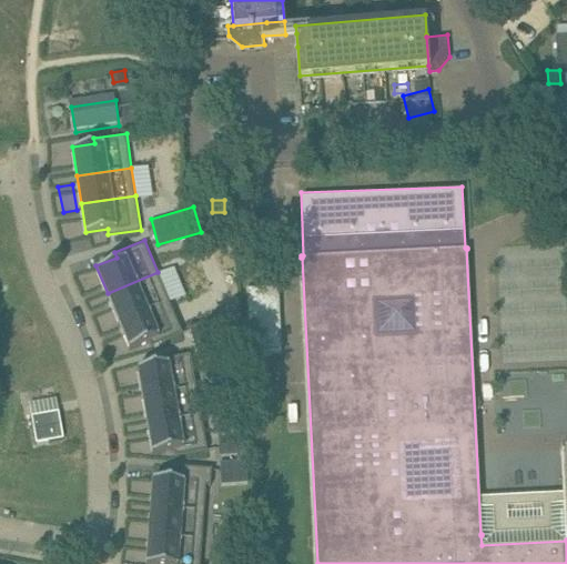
[(159,269),(170,296),(185,290),(174,262),(159,269)]
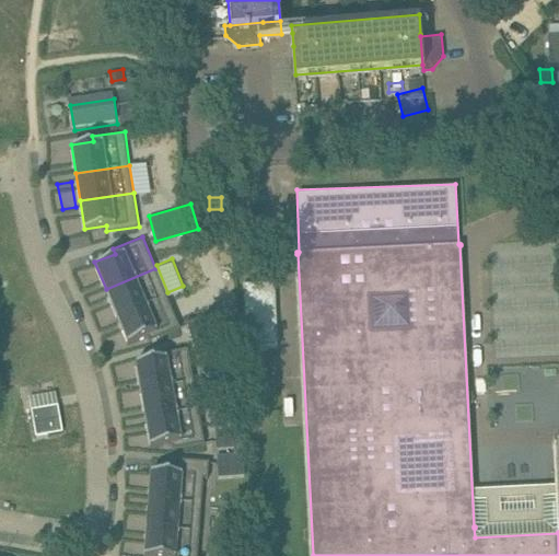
[(106,289),(117,315),(167,294),(155,268),(106,289)]
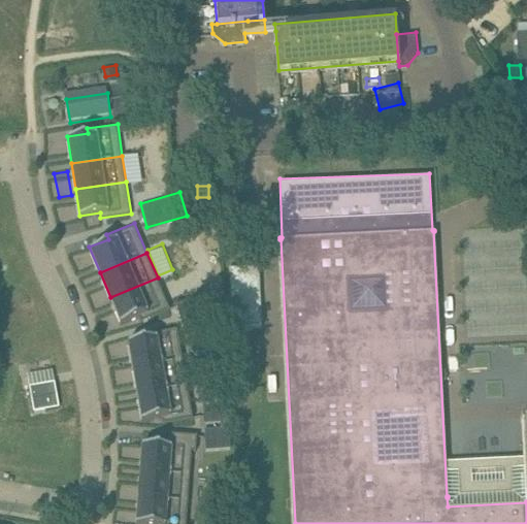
[(231,266),(234,323),(264,321),(261,264),(231,266)]
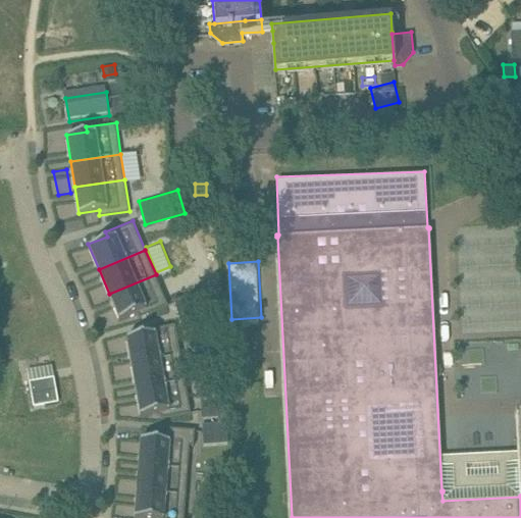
[(156,274),(109,294),(119,318),(139,311),(140,315),(168,304),(156,274)]
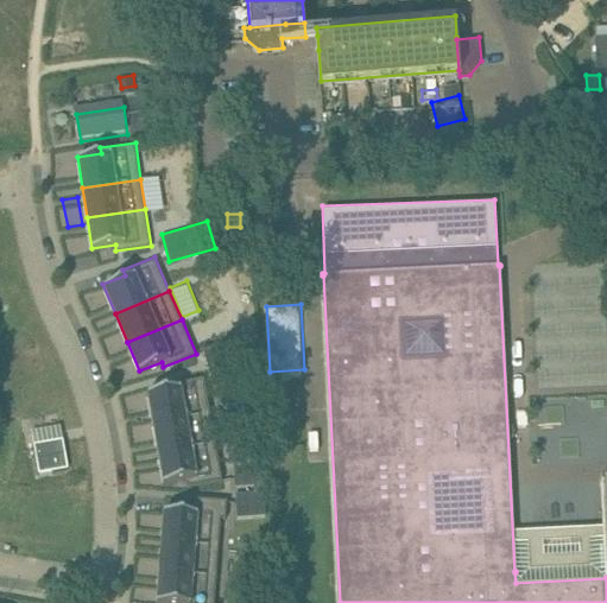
[(203,346),(213,378),(252,367),(242,335),(203,346)]
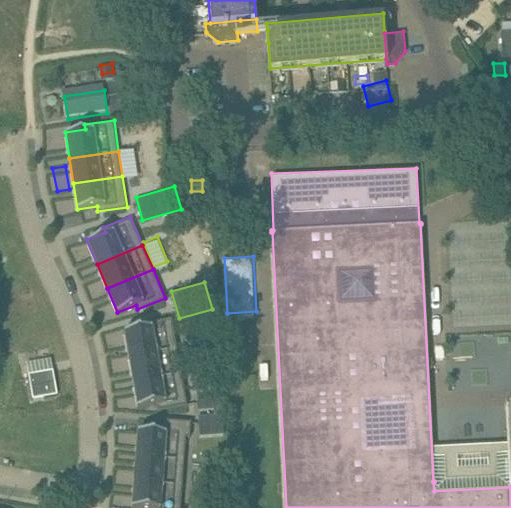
[(129,356),(177,347),(172,316),(143,321),(144,326),(124,330),(129,356)]
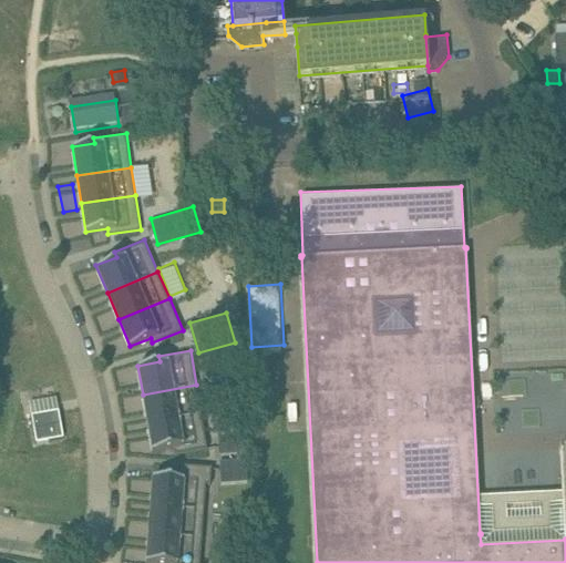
[(196,385),(143,395),(147,422),(202,412),(196,385)]
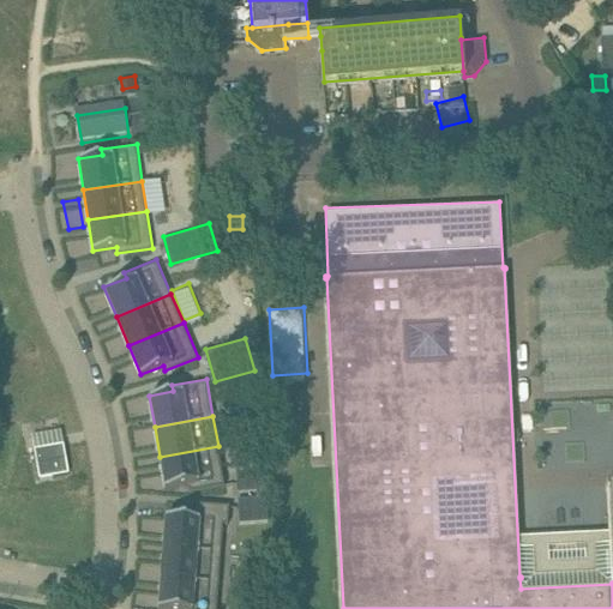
[(142,482),(155,482),(151,422),(138,423),(142,482)]
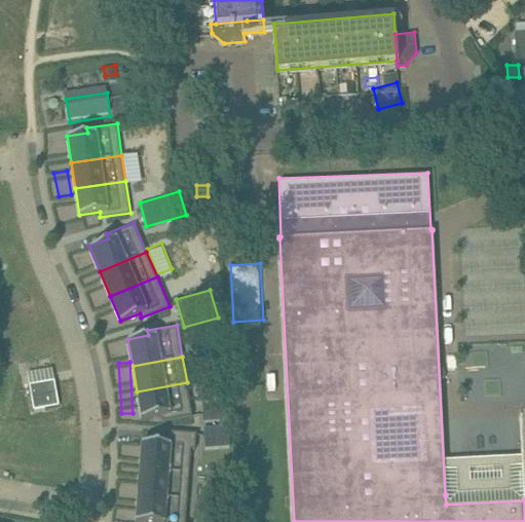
[(49,379),(26,383),(30,408),(53,404),(49,379)]
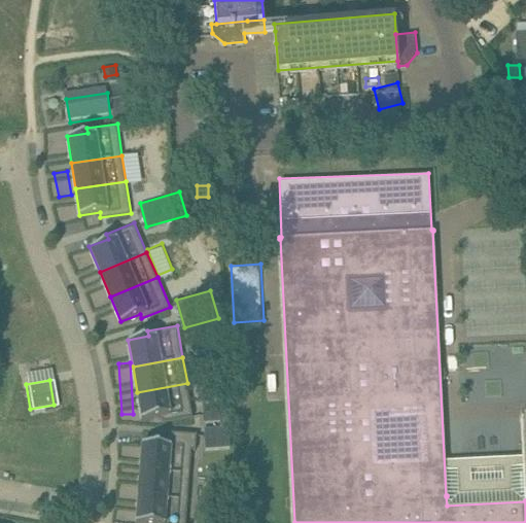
[(187,383),(137,392),(142,419),(162,415),(163,420),(193,415),(187,383)]
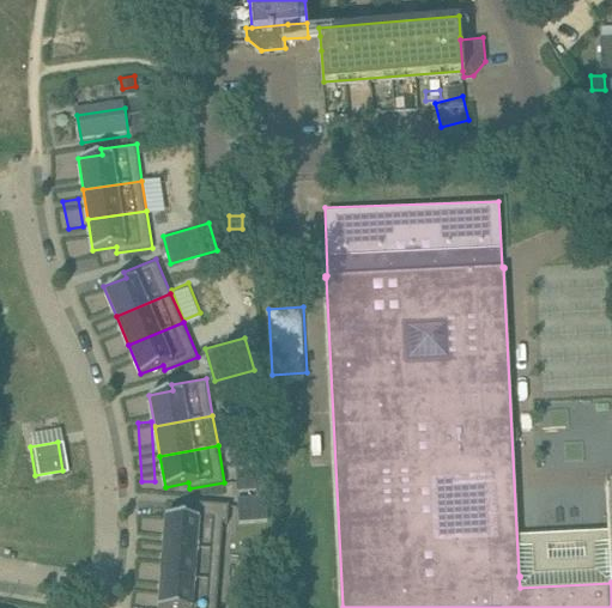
[(255,473),(236,474),(237,488),(256,487),(255,473)]
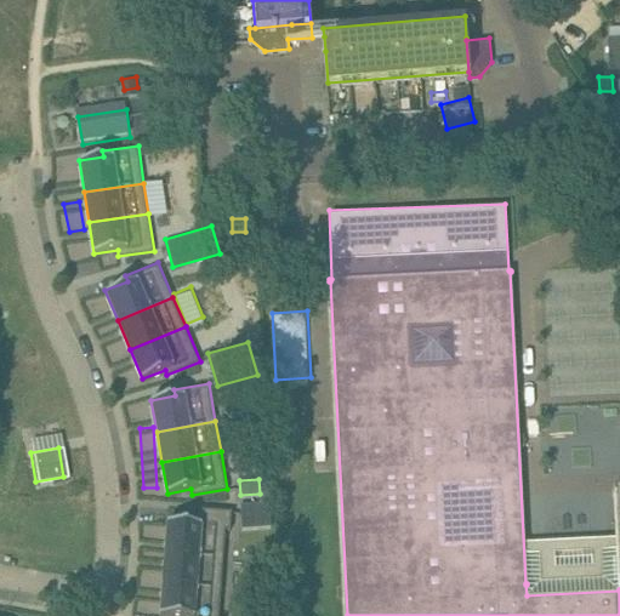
[(271,500),(240,502),(243,526),(272,524),(271,500)]
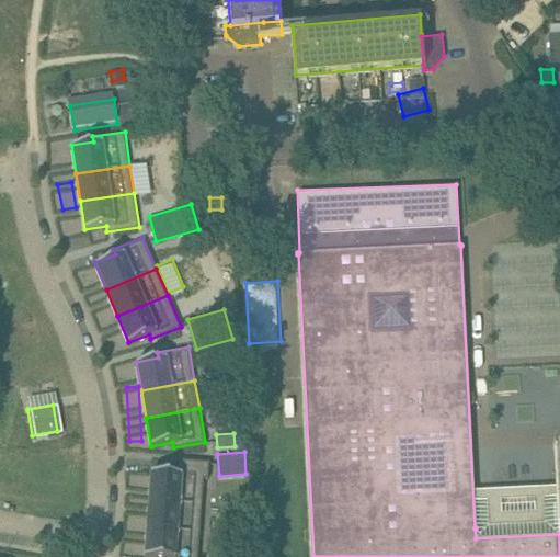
[(151,470),(149,499),(203,503),(204,477),(208,477),(209,459),(181,457),(180,473),(151,470)]
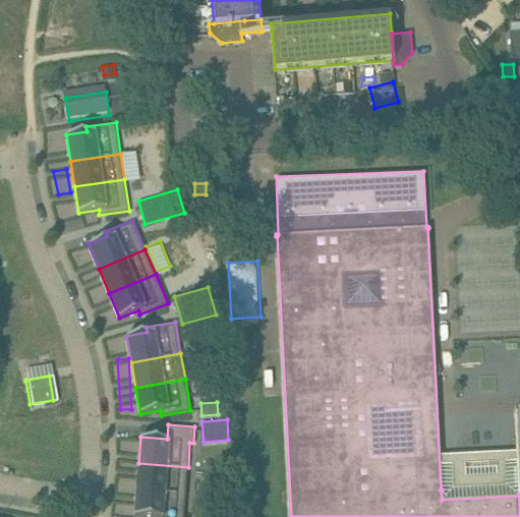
[(138,463),(136,490),(186,493),(188,467),(138,463)]
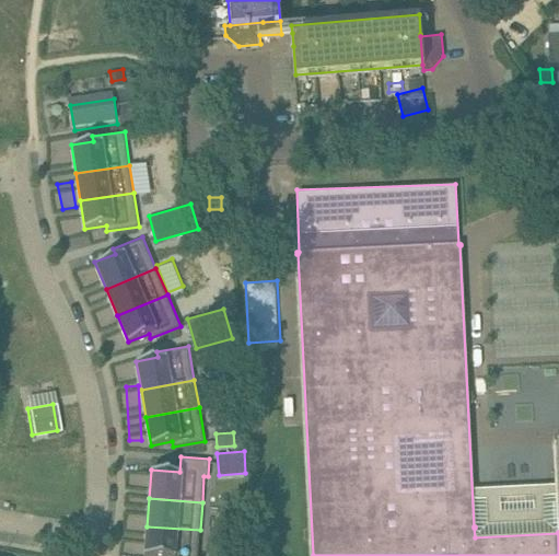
[(242,505),(241,516),(252,517),(253,506),(242,505)]
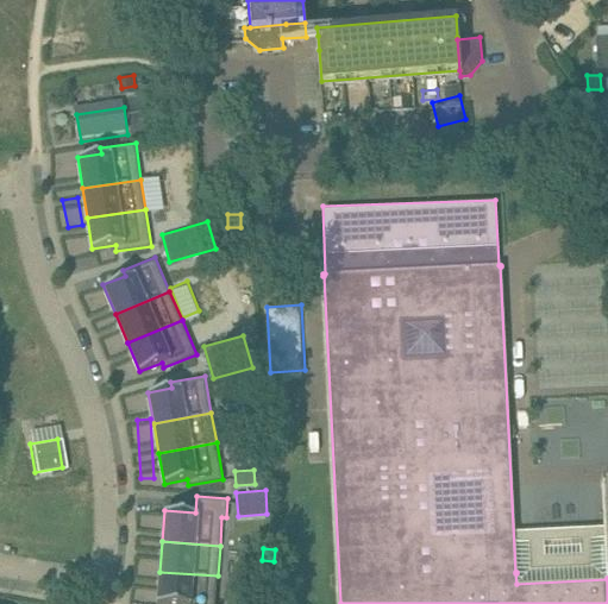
[(214,603),(218,576),(160,572),(157,603),(175,603),(214,603)]
